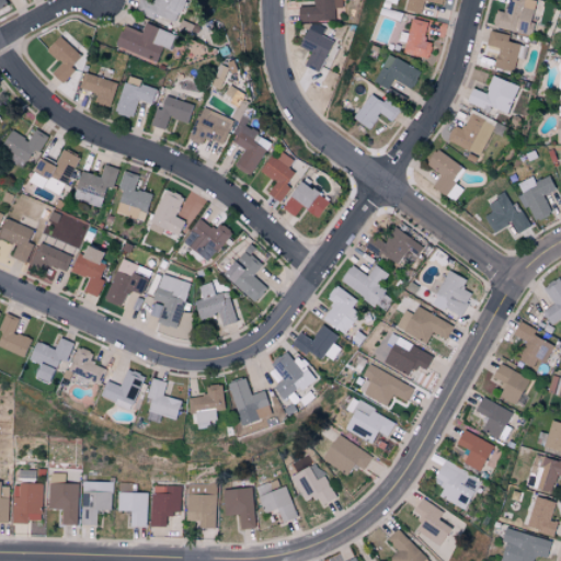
[(151,0),(149,15),(176,22),(181,0),(151,0)]
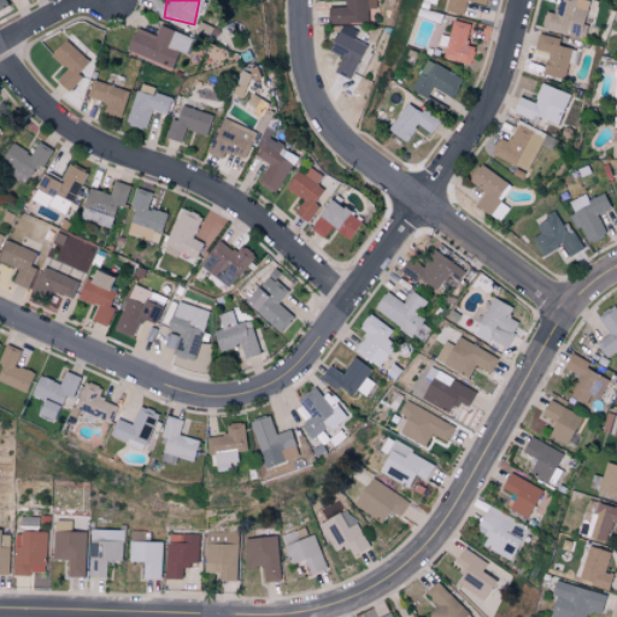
[(327,7),(328,23),(368,23),(366,10),(375,10),(375,0),(344,0),(345,7),(327,7)]
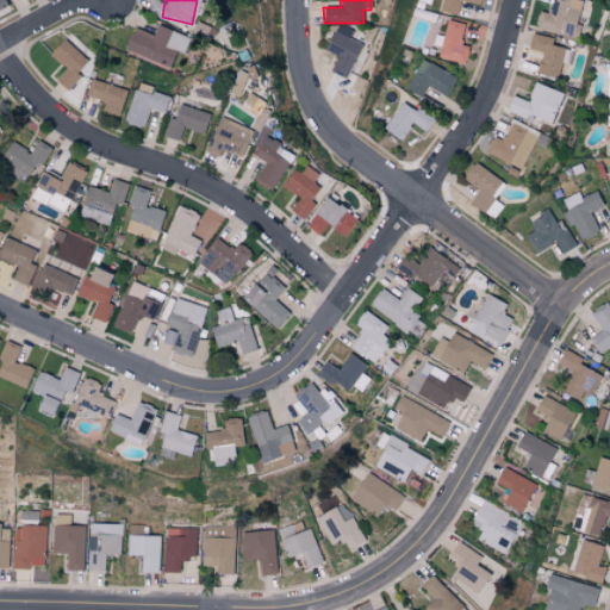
[(540,11),(535,26),(577,41),(582,25),(576,24),(583,1),(578,0),(553,0),(549,14),(540,11)]
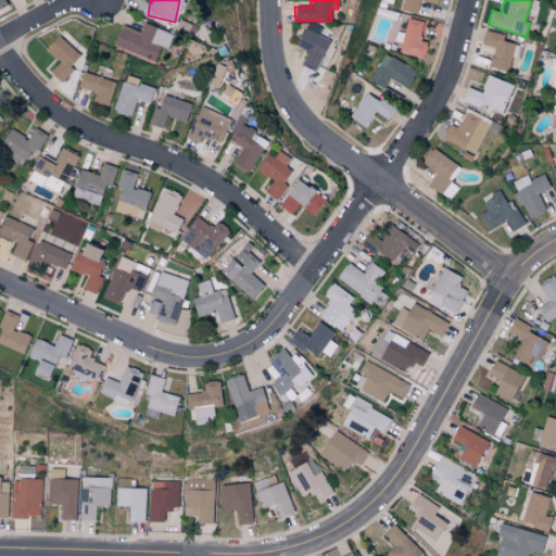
[(396,32),(394,41),(401,42),(399,53),(425,58),(427,42),(418,41),(422,21),(407,19),(404,34),(396,32)]
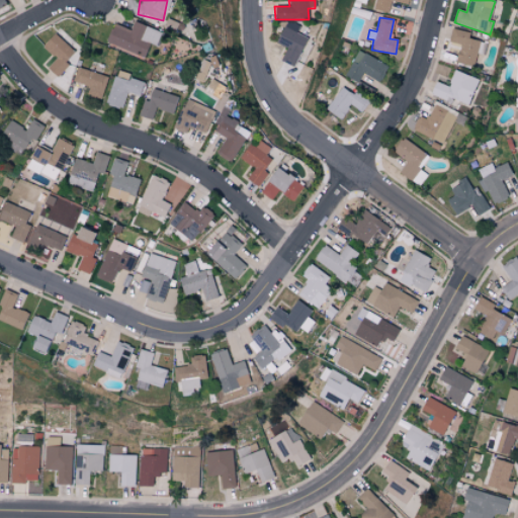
[(412,23),(395,19),(393,30),(409,33),(412,23)]
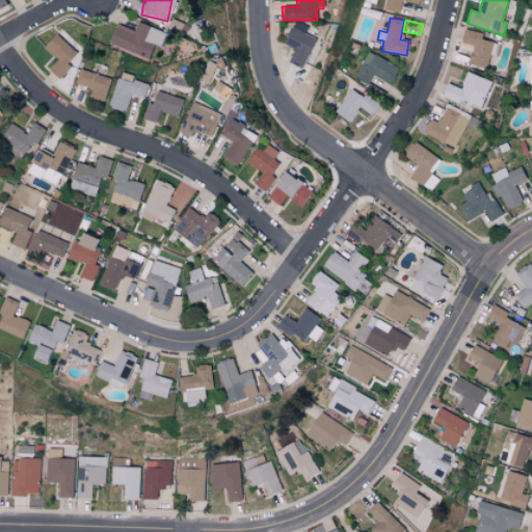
[(165,32),(137,22),(134,30),(117,24),(109,44),(148,58),(154,45),(159,47),(165,32)]
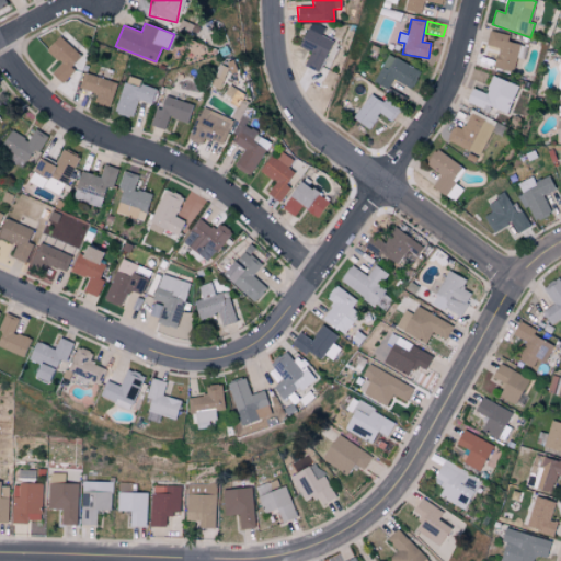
[(310,52),(304,66),(317,72),(332,41),(306,29),(298,46),(310,52)]
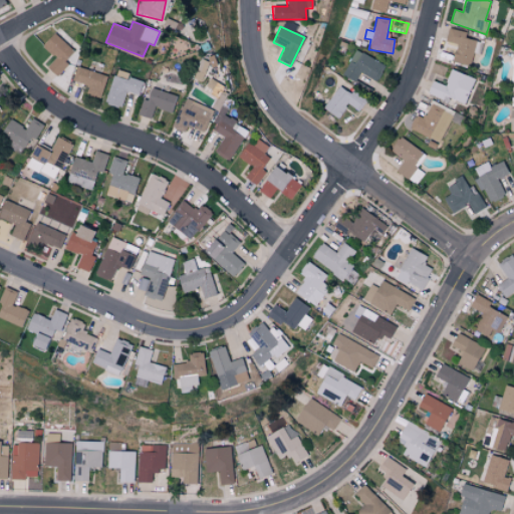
[(445,41),(457,43),(453,62),(471,65),(474,50),(480,52),(482,42),(465,39),(467,32),(447,28),(445,41)]
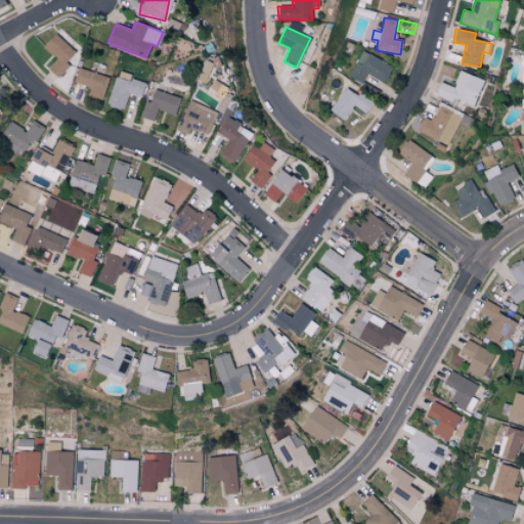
[(43,46),(56,59),(48,69),(58,78),(71,66),(67,61),(76,52),(55,33),(43,46)]
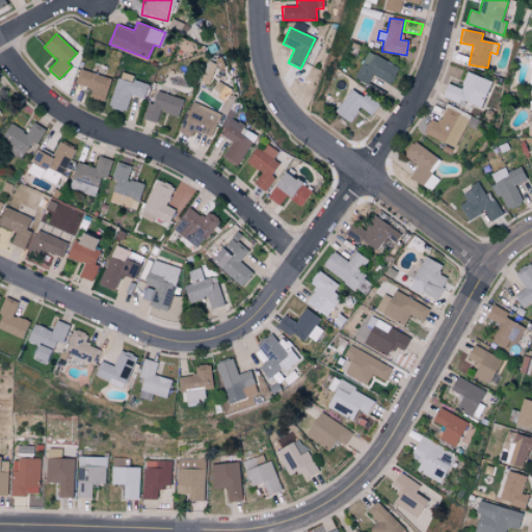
[(354,78),(367,85),(372,75),(390,84),(398,68),(368,51),(354,78)]
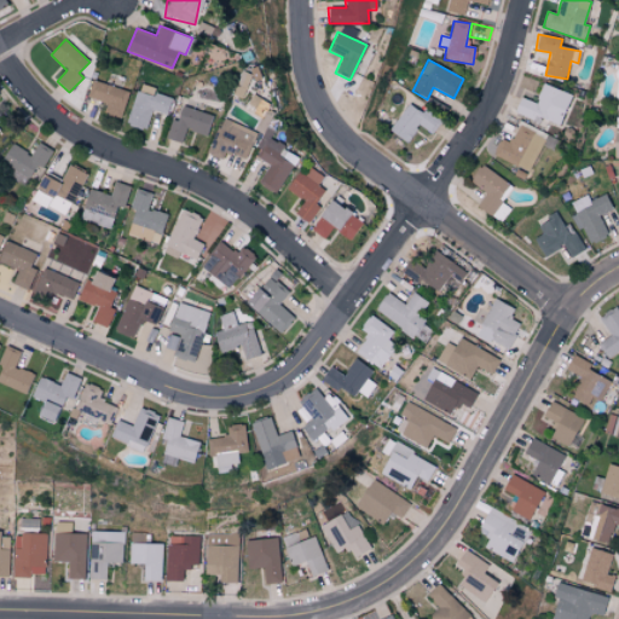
[(232,94),(242,99),(254,71),(243,68),(232,94)]
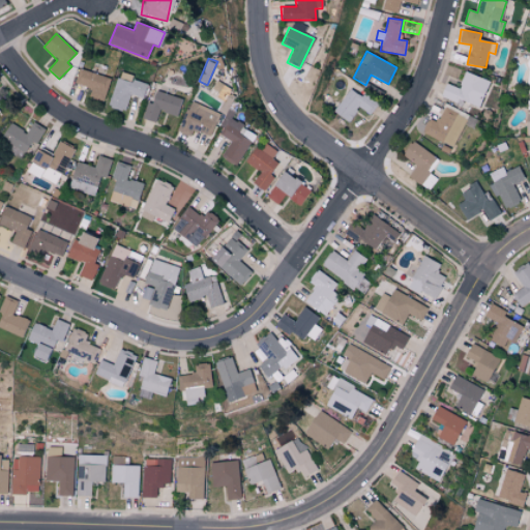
[(91,88),(88,98),(106,101),(112,77),(78,69),(75,84),(91,88)]
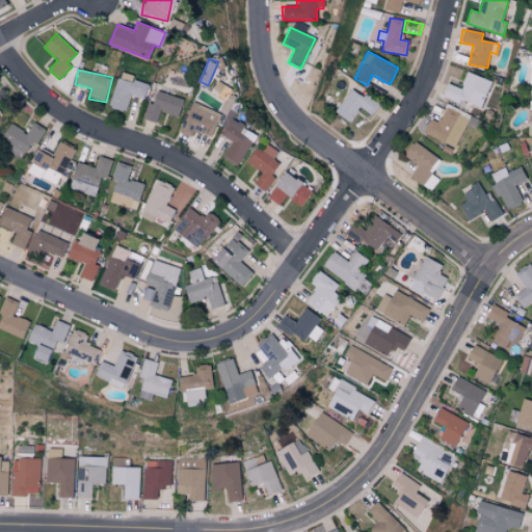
[(481,108),(491,81),(467,72),(460,88),(447,83),(442,97),(458,103),(459,100),(481,108)]
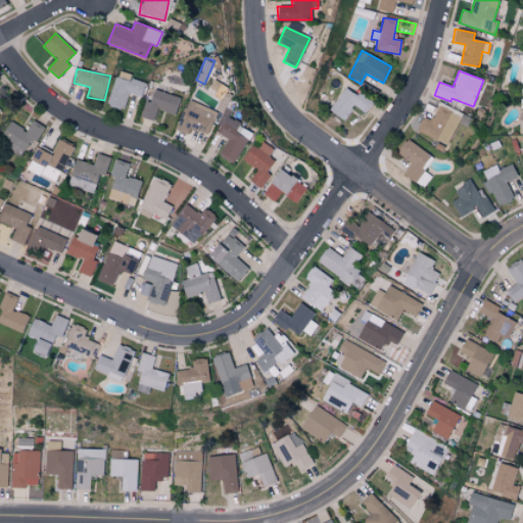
[(145,81),(115,73),(107,105),(123,109),(127,93),(140,97),(145,81)]
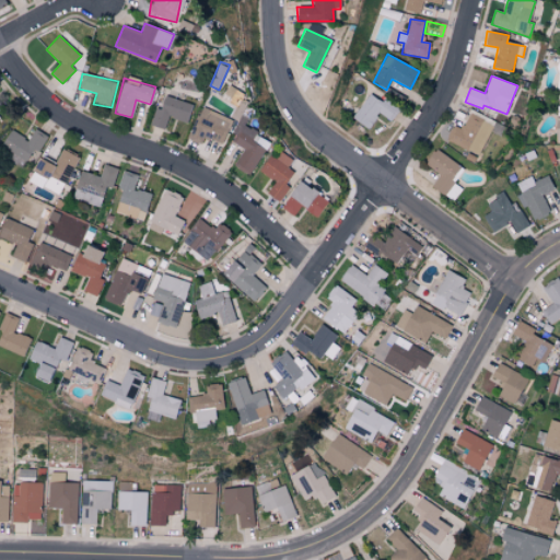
[(397,111),(369,92),(352,118),(369,129),(378,113),(391,120),(397,111)]
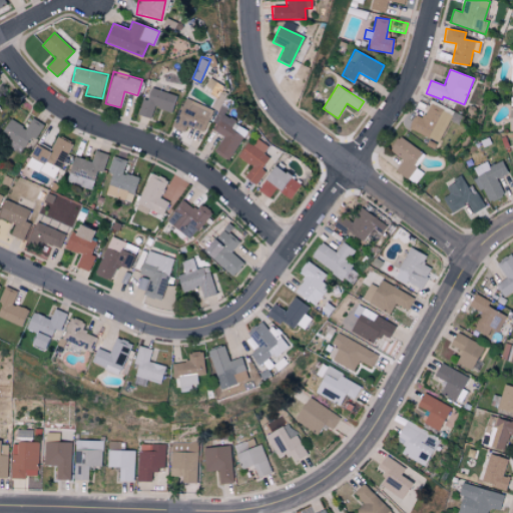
[(176,96),(150,87),(146,101),(142,99),(137,114),(150,119),(154,107),(170,112),(176,96)]
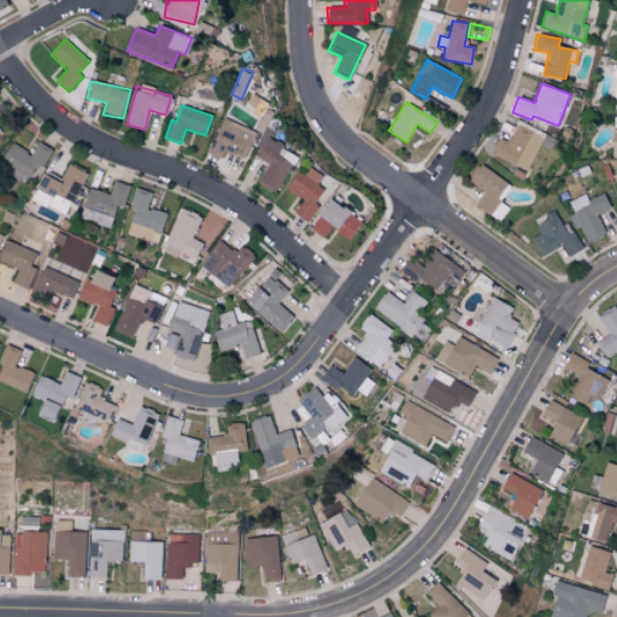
[(256,131),(221,119),(209,154),(222,159),(224,151),(246,159),(256,131)]
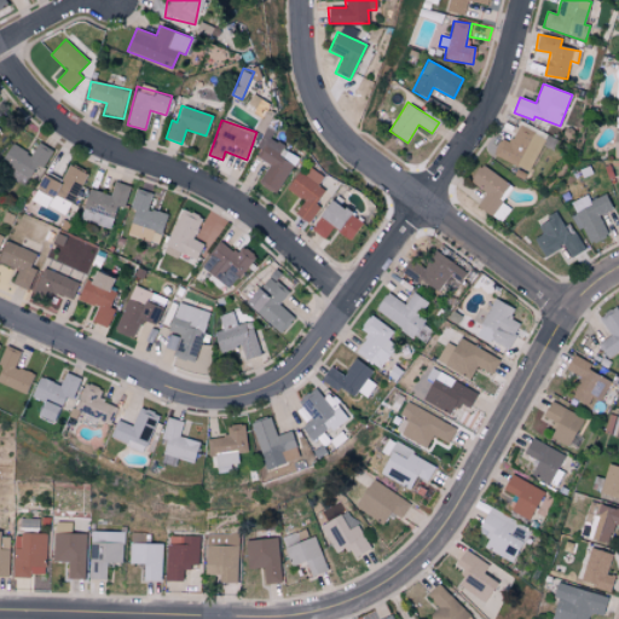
[(545,138),(519,126),(512,143),(501,138),(492,155),(530,173),(545,138)]
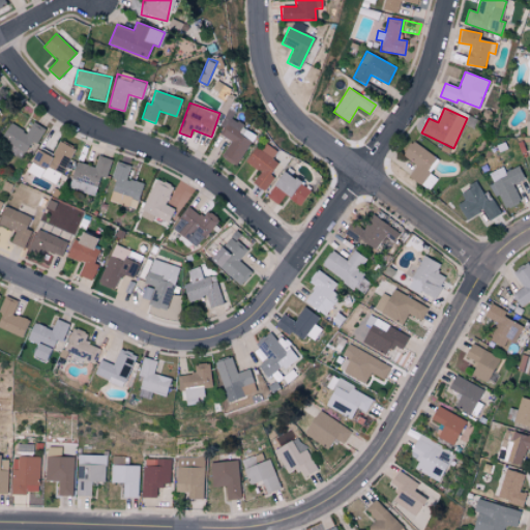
[(230,141),(221,157),(237,167),(256,133),(230,118),(219,136),(230,141)]
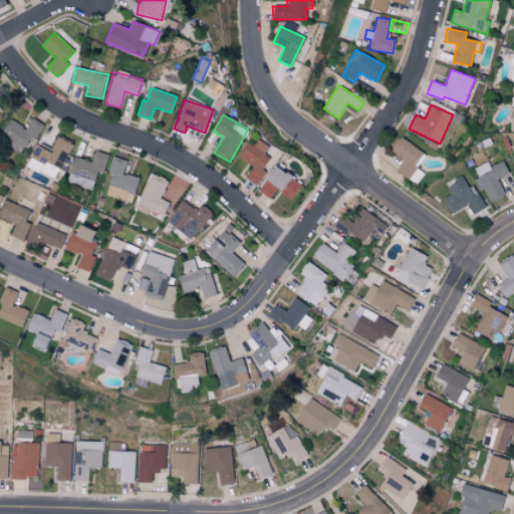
[(44,124),(32,117),(26,129),(10,118),(0,134),(0,138),(22,152),(31,137),(35,140),(44,124)]
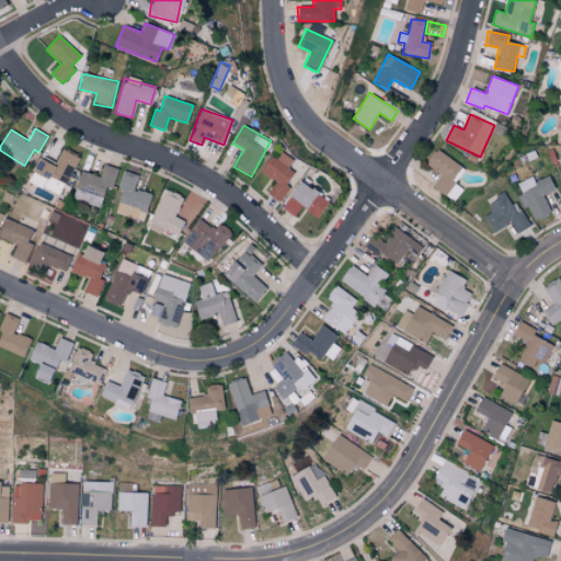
[(66,186),(79,156),(61,149),(55,164),(38,157),(27,182),(43,190),(44,187),(58,194),(63,185),(66,186)]
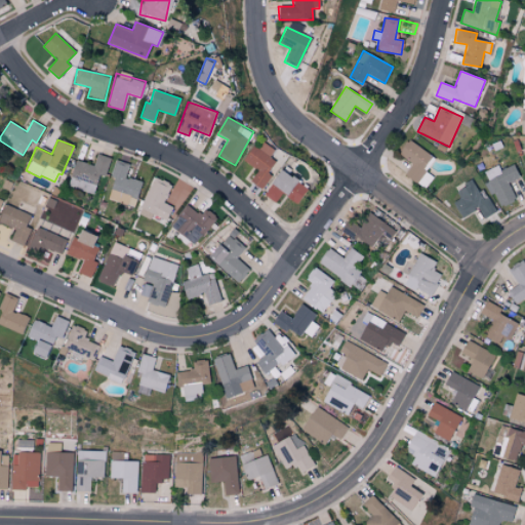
[(435,157),(407,140),(399,155),(412,163),(404,176),(426,190),(433,177),(426,172),(435,157)]
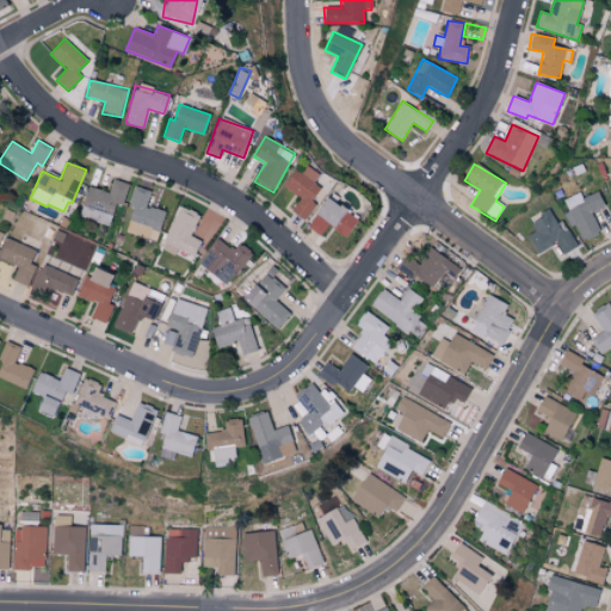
[(291,213),(306,221),(315,203),(313,202),(321,186),(315,184),(319,176),(296,165),(284,187),(300,197),(291,213)]
